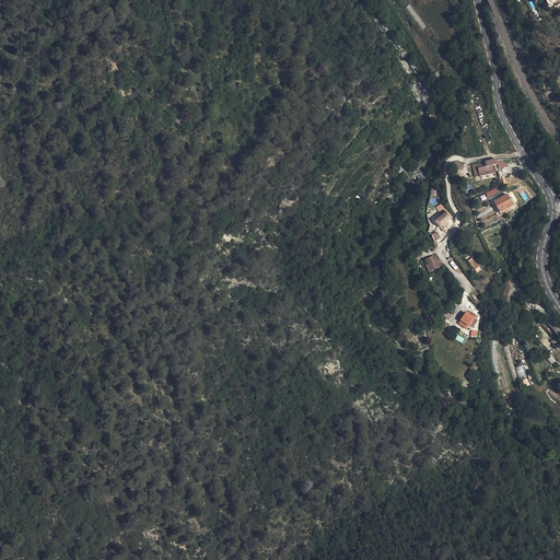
[(220,85),(214,86),(216,95),(217,95),(219,105),(225,103),(224,94),(222,94),(220,85)]
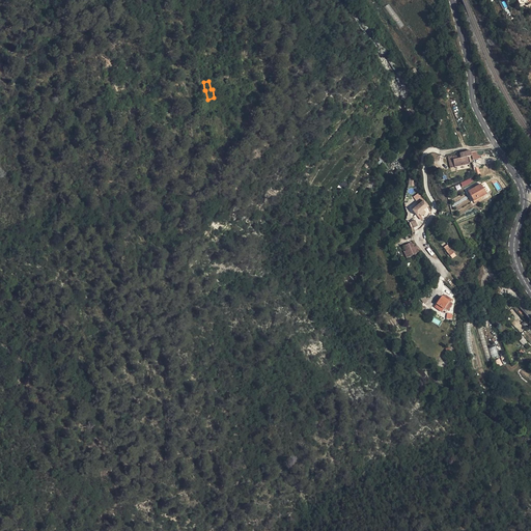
[(473,158),(471,151),(462,154),(462,156),(464,160),(469,159),(473,158)]
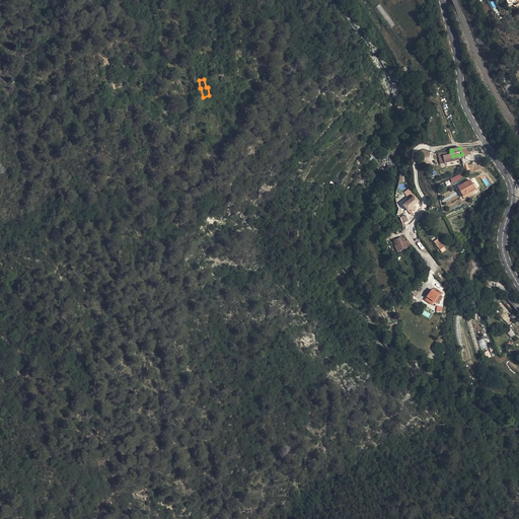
[(453,156),(451,152),(443,155),(445,165),(459,161),(458,155),(453,156)]
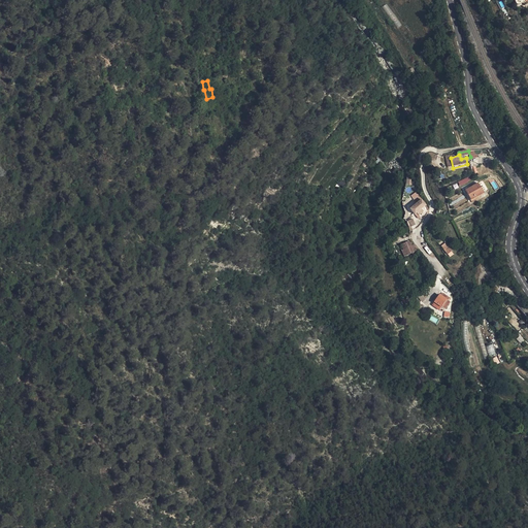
[(474,176),(462,182),(464,185),(469,183),(468,182),(475,178),(474,176)]
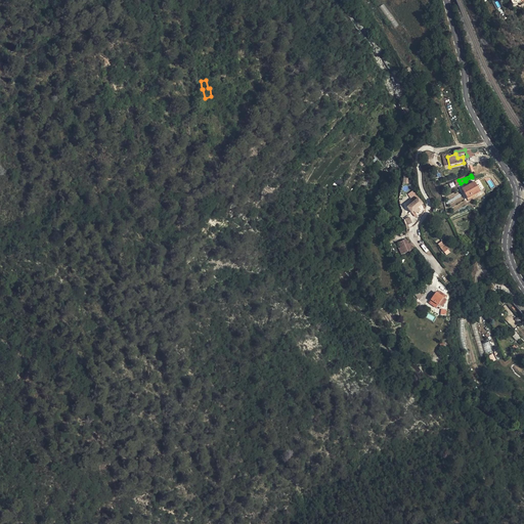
[(475,179),(462,186),(467,197),(480,188),(475,179)]
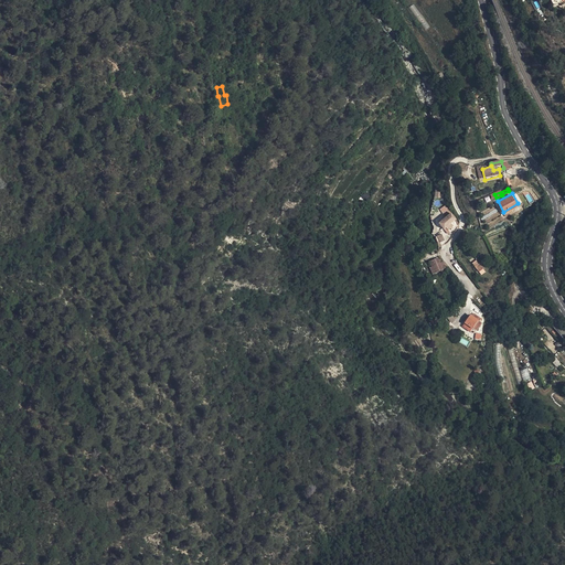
[(439,210),(444,214),(449,210),(445,205),(439,210)]
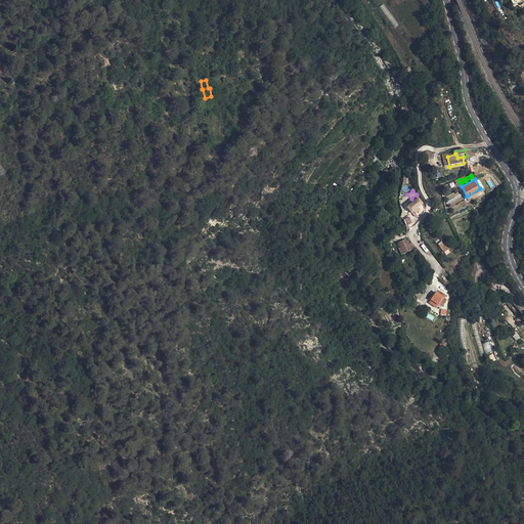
[(422,210),(420,207),(424,204),(419,197),(406,206),(413,216),(422,210)]
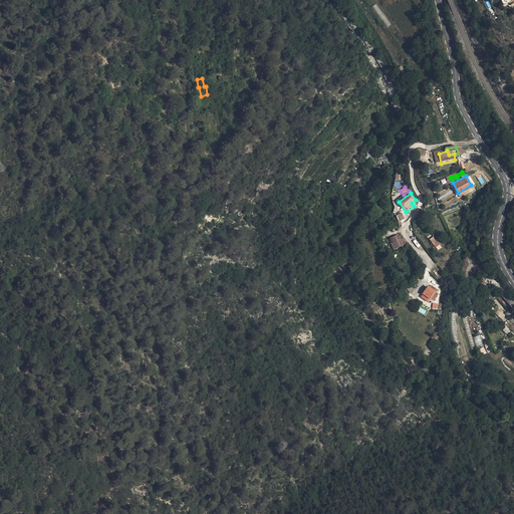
[(437,244),(440,241),(434,234),(431,237),(437,244)]
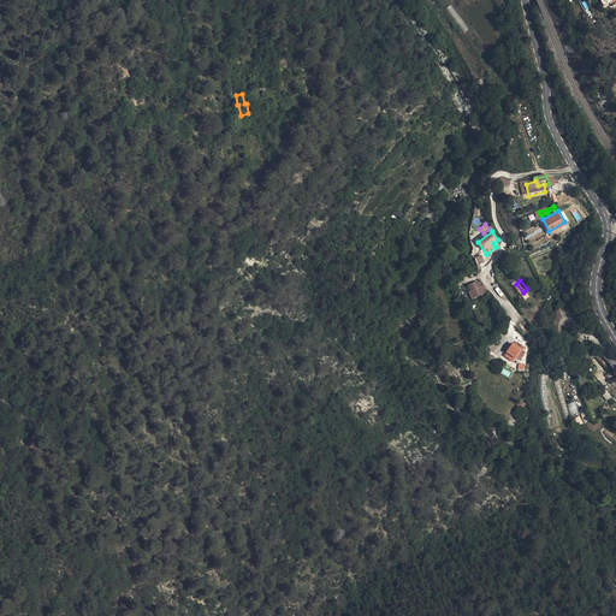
[(474,302),(489,296),(484,289),(480,286),(479,284),(471,288),(474,294),(472,295),(474,302)]
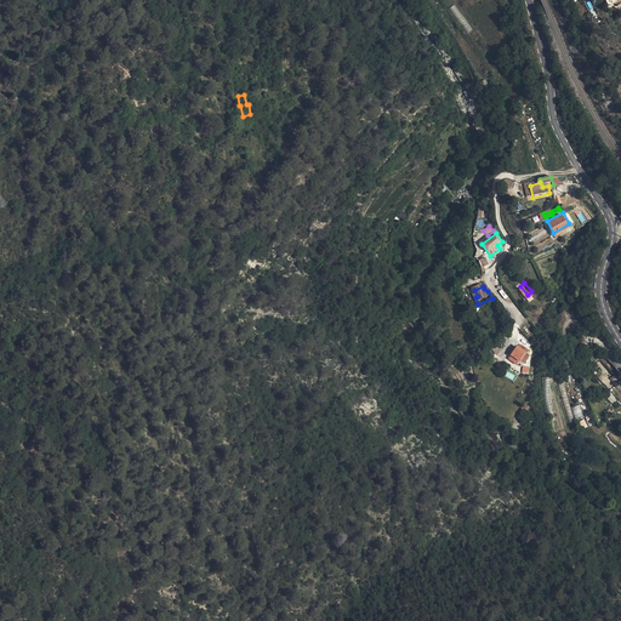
[(512,360),(522,366),(523,364),(527,366),(531,359),(530,358),(527,355),(528,353),(528,352),(522,348),(519,352),(518,352),(512,360)]
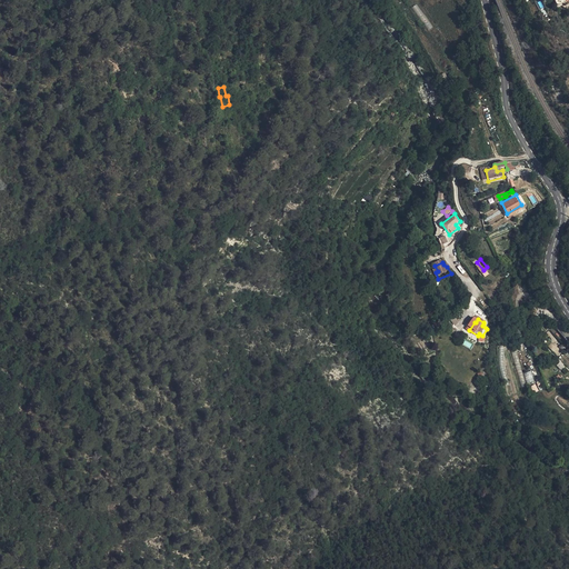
[(525,373),(527,382),(533,381),(531,371),(525,373)]
